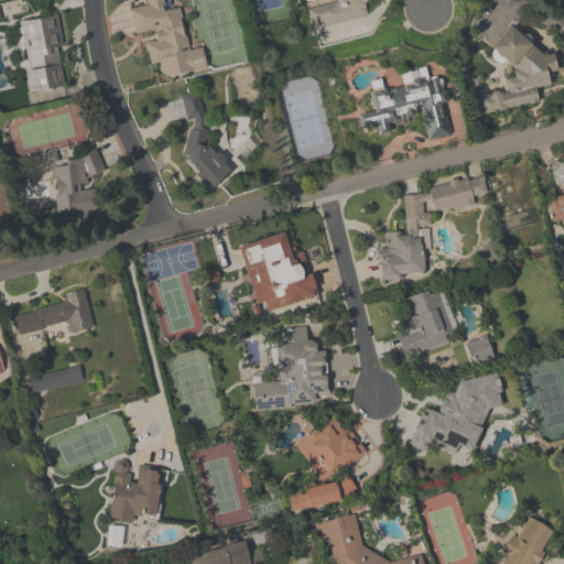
[(208,69),(203,47),(190,51),(181,8),(166,11),(164,0),(158,0),(129,7),(136,35),(154,32),(156,41),(144,43),(150,66),(160,64),(163,79),(208,69)]
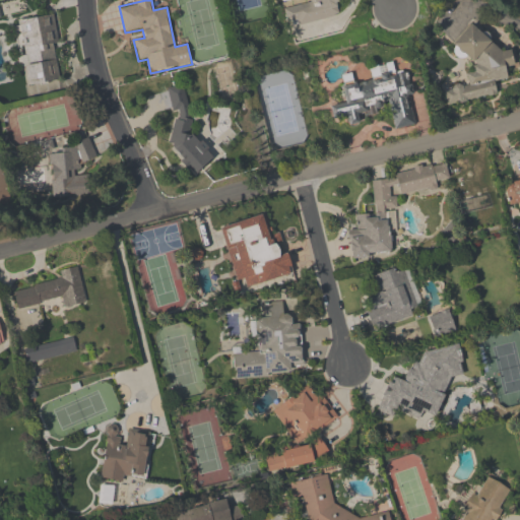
[(341,16),(337,0),(309,0),(310,3),(283,8),(286,22),(297,20),(298,25),(341,16)]
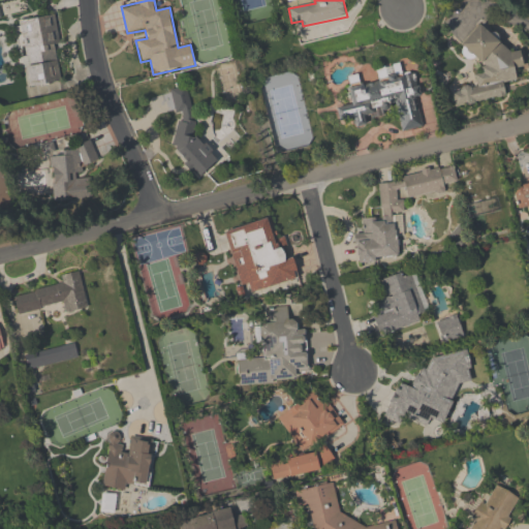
[(18,20),(28,88),(63,83),(53,14),(18,20)]
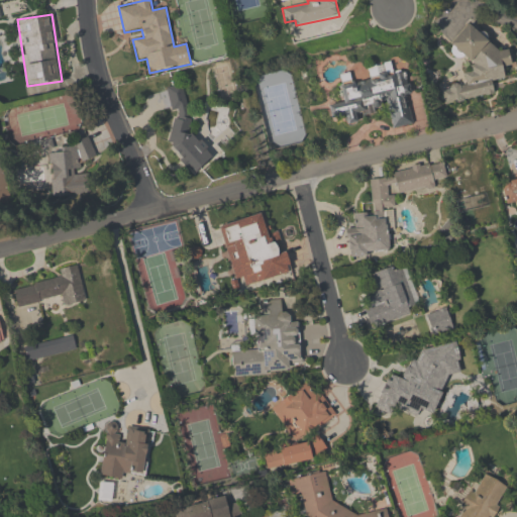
[(494,95),(491,82),(504,79),(502,72),(510,64),(508,50),(499,53),(469,24),(451,42),(452,47),(469,64),(470,70),(462,77),(464,84),(440,90),(443,106),(494,95)]
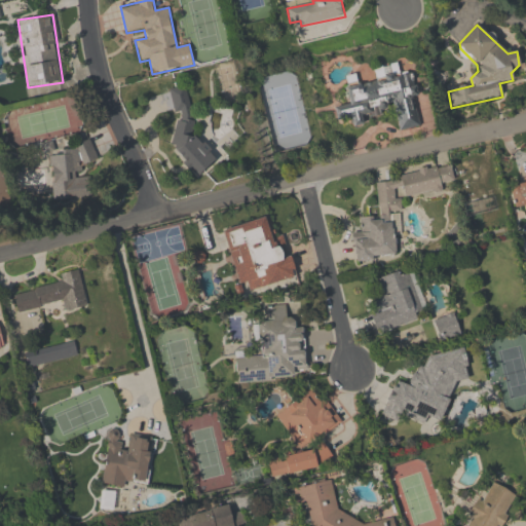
[(421,126),(409,73),(344,87),(348,104),(334,108),(337,120),(350,117),(351,123),(395,113),(399,132),(421,126)]
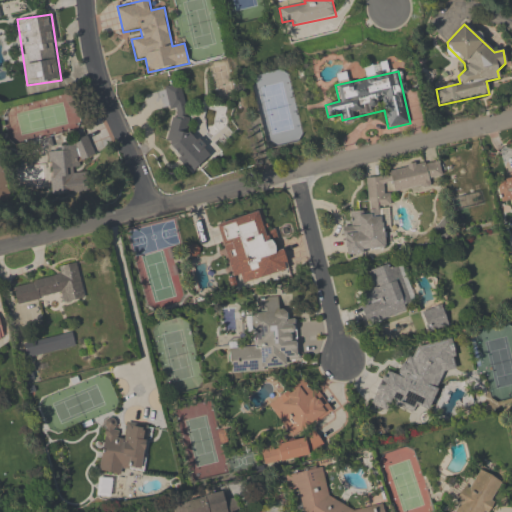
[(164,87),(168,110),(185,107),(180,84),(164,87)]
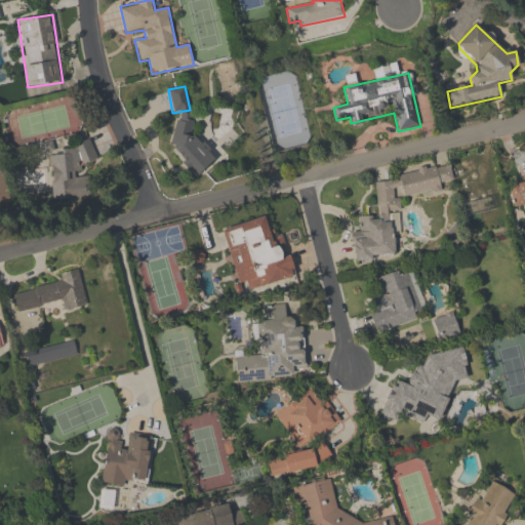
[(169,164),(206,173),(213,146),(191,139),(195,124),(176,119),(169,143),(175,145),(169,164)]
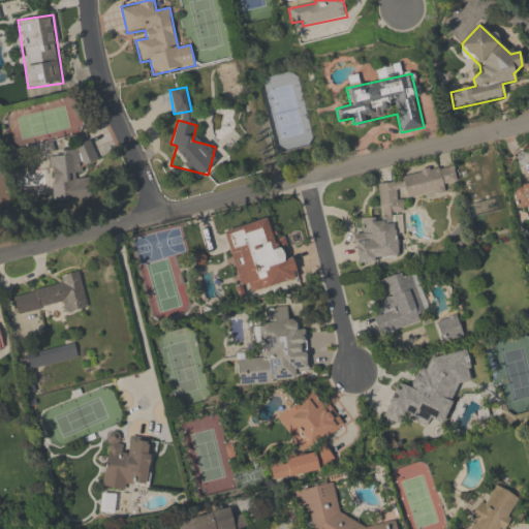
[(87,199),(83,164),(96,162),(94,146),(49,151),(55,203),(87,199)]
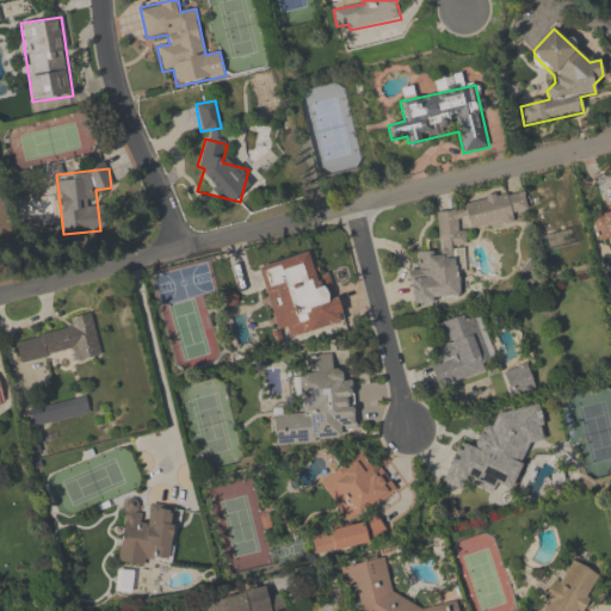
[(413,306),(460,300),(454,248),(467,247),(464,227),(526,220),(524,198),(434,209),(440,252),(417,255),(419,271),(409,272),(413,306)]
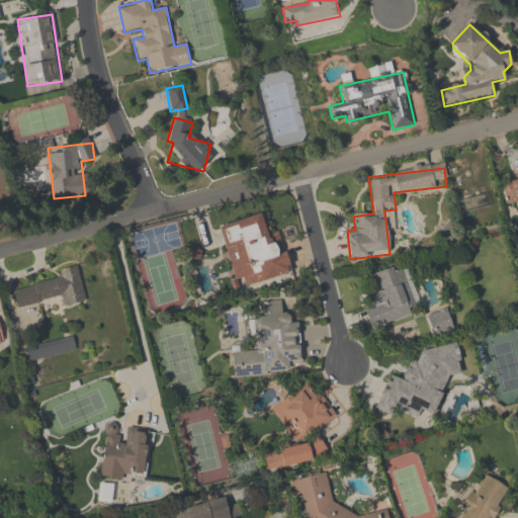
[(517,181),(503,183),(507,208),(517,206),(517,181)]
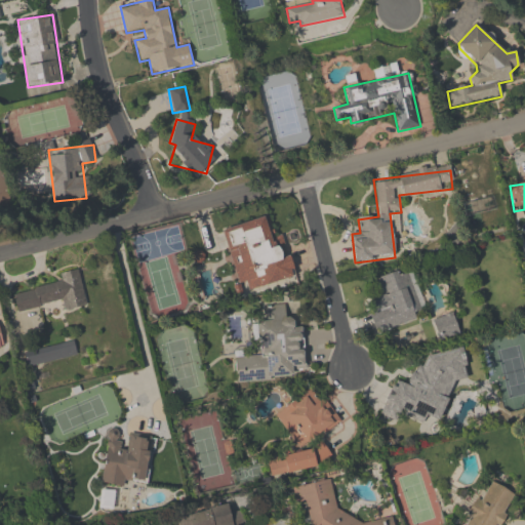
[(241,292),(296,277),(290,256),(282,258),(270,215),(223,229),(241,292)]
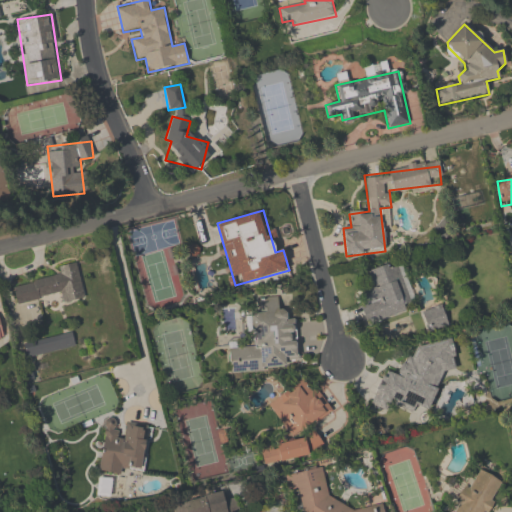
[(60,275),(12,289),(17,307),(61,294),(64,304),(86,298),(76,263),(58,268),(60,275)]
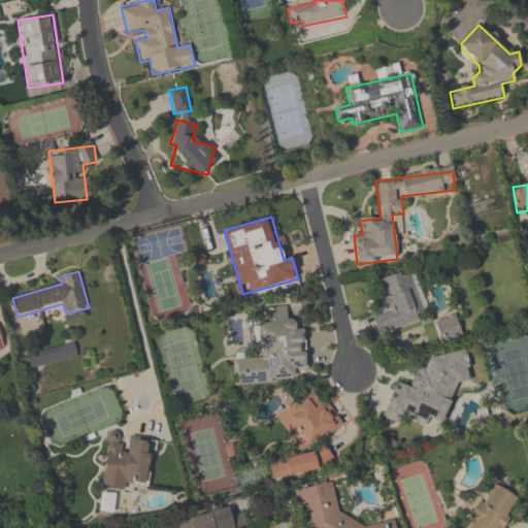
[(420,323),(418,314),(425,311),(413,271),(377,282),(383,298),(370,301),(380,335),(420,323)]
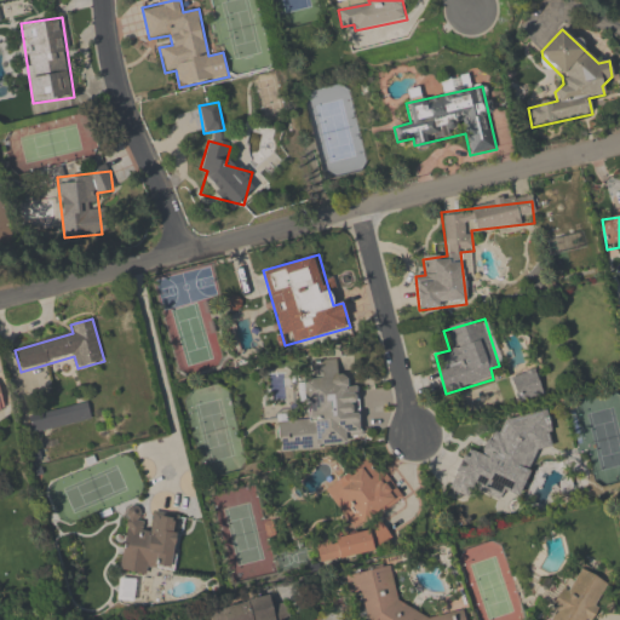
[(279,453),(350,447),(349,438),(362,437),(357,388),(348,389),(346,375),(338,375),(337,361),(304,363),(309,420),(276,423),(279,453)]
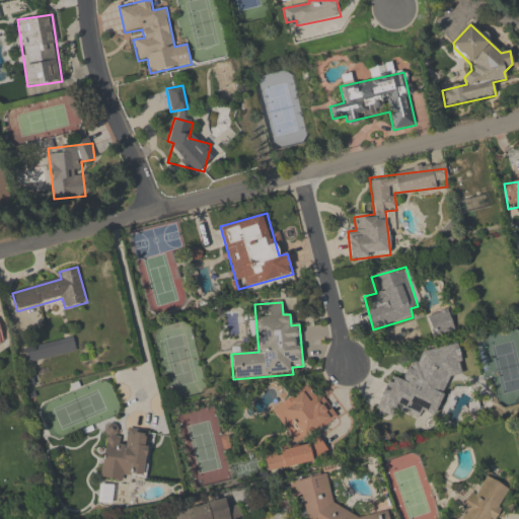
[(422,350),(419,362),(410,363),(404,376),(388,379),(376,411),(377,413),(386,416),(409,413),(414,415),(427,413),(436,416),(449,377),(462,375),(458,345),(422,350)]
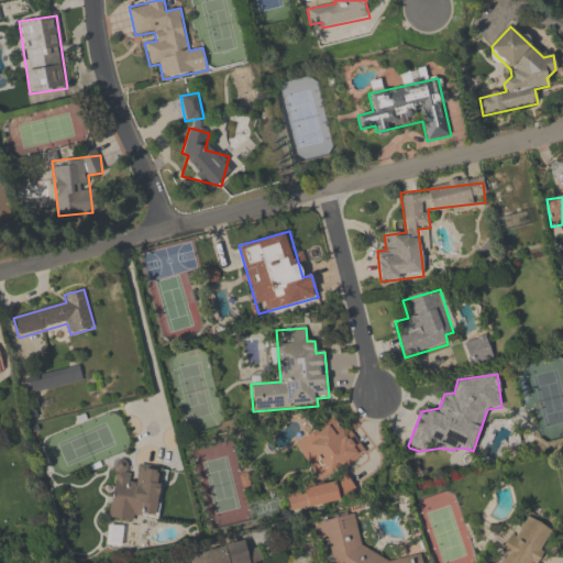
[(294,444),(320,484),(364,454),(339,415),(294,444)]
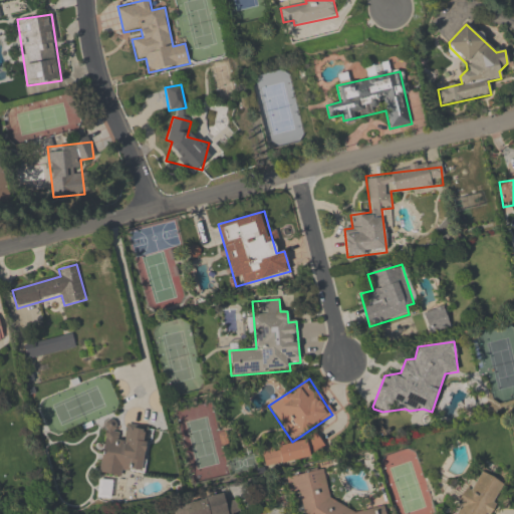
[(126,428),(126,434),(105,431),(99,475),(120,478),(122,471),(142,474),(148,431),(126,428)]
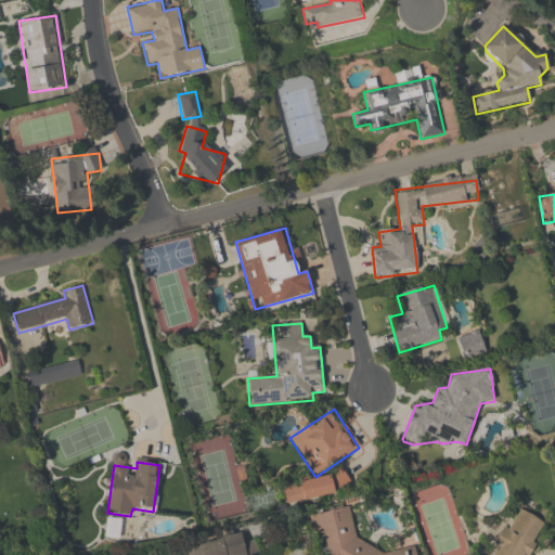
[(350,490),(346,470),(282,486),(286,505),(350,490)]
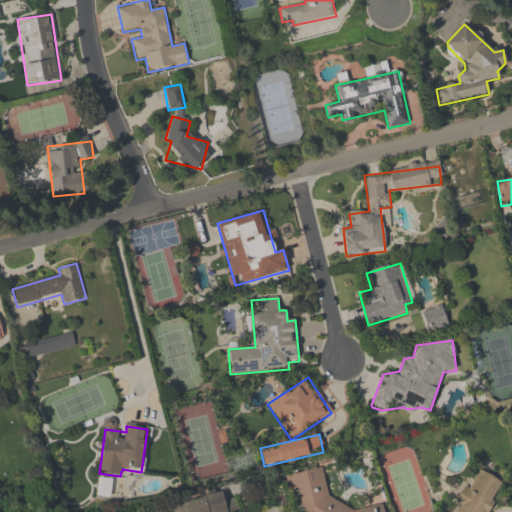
[(303,511),(384,511),(383,504),(354,511),(328,496),(321,467),(286,475),(288,486),(298,492),(303,511)]
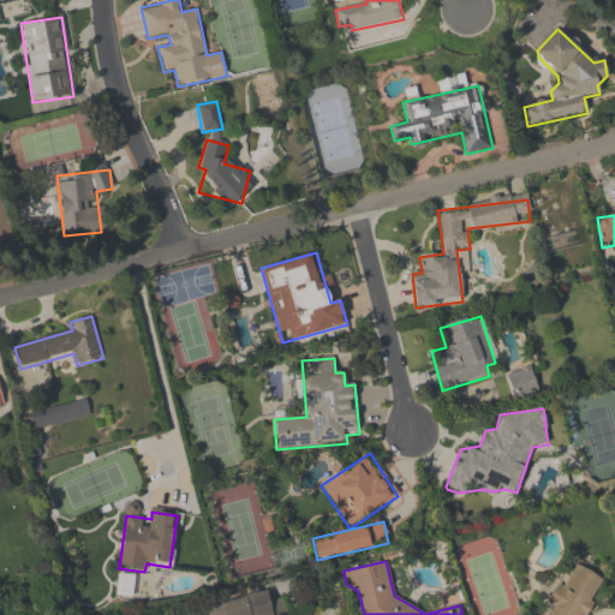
[(584,614),(604,579),(575,563),(565,584),(556,585),(549,601),(550,609),(547,614),(584,614)]
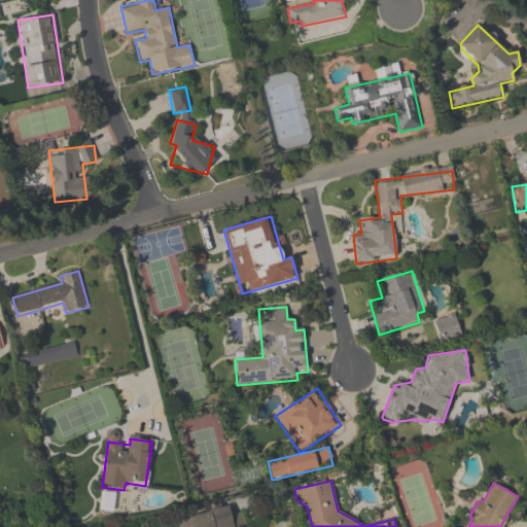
[(220,526),(218,513),(175,522),(176,526),(220,526)]
